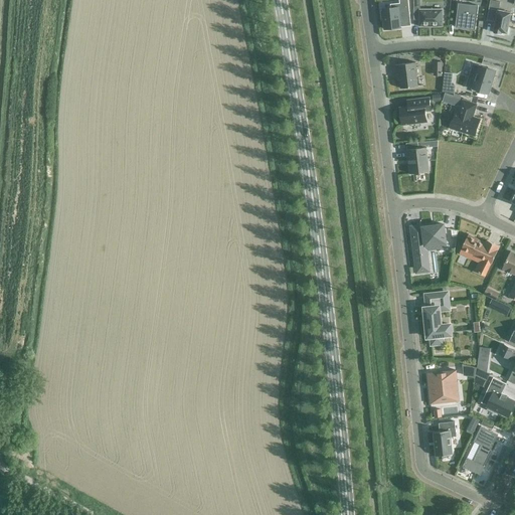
[(382,11),(380,11),(381,19),(383,19),(384,30),(400,28),(400,27),(400,20),(404,16),(404,15),(409,15),(407,0),(398,0),(399,4),(390,4),(390,8),(382,9),(382,11)]
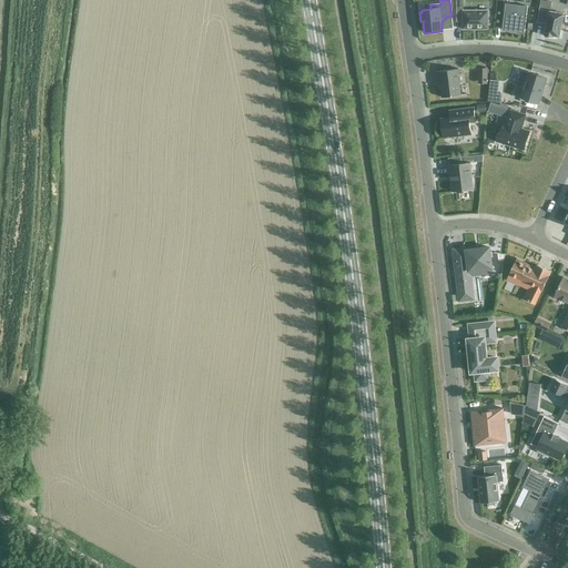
[(541,2),(539,12),(548,13),(549,11),(550,3),(541,2)]
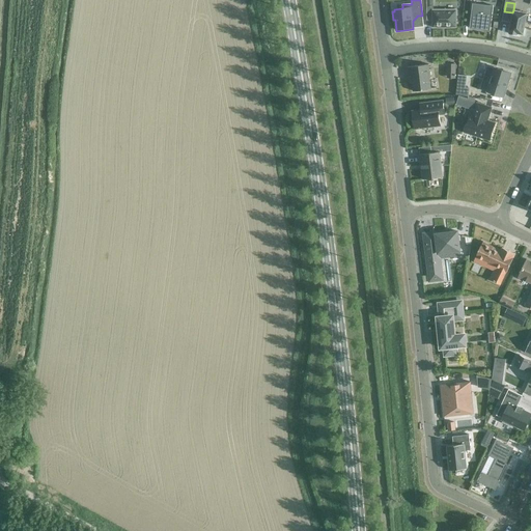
[(471,11),(469,28),(477,29),(477,28),(480,28),(480,30),(490,31),(493,6),(479,4),(478,12),(471,11)]
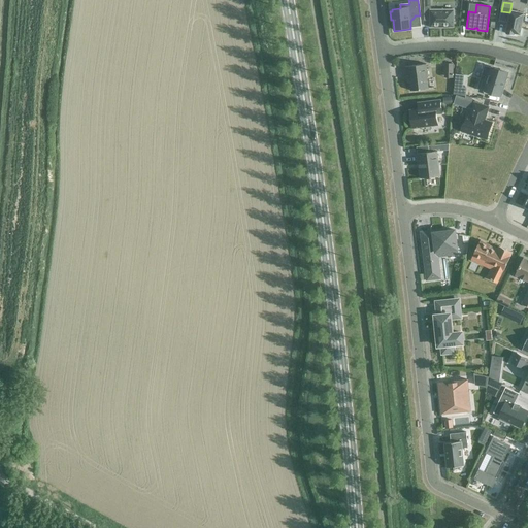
[(430,10),(430,21),(430,28),(453,27),(453,10),(430,10)]
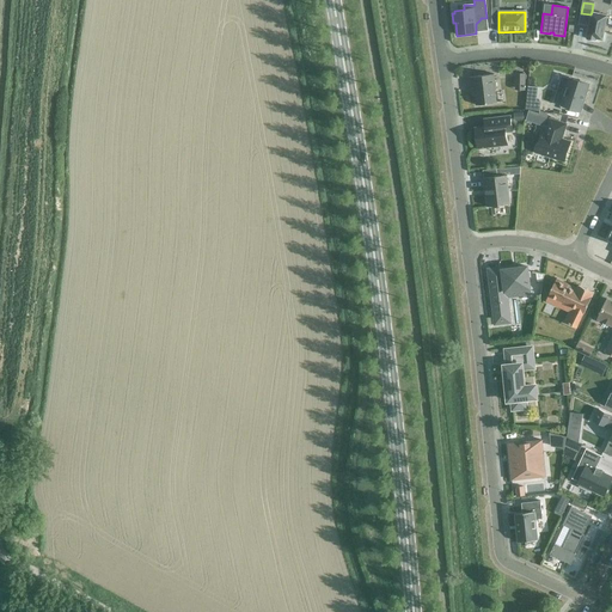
[(581,13),(579,25),(588,26),(586,40),(597,41),(597,40),(603,41),(607,16),(592,12),(591,14),(581,13)]
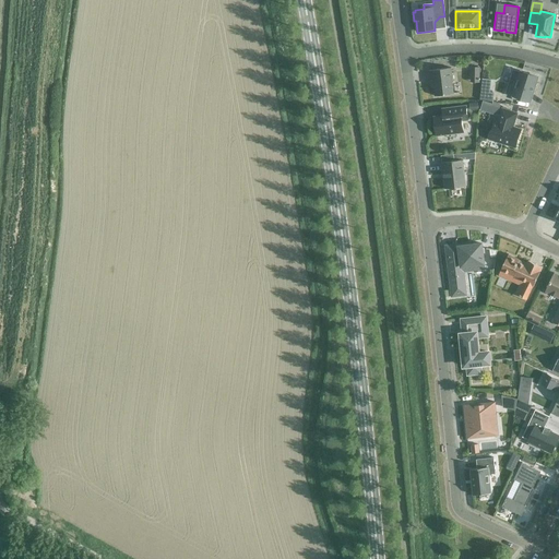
[(453,83),(451,68),(428,71),(429,81),(432,81),(435,97),(453,95),(452,83),(453,83)]
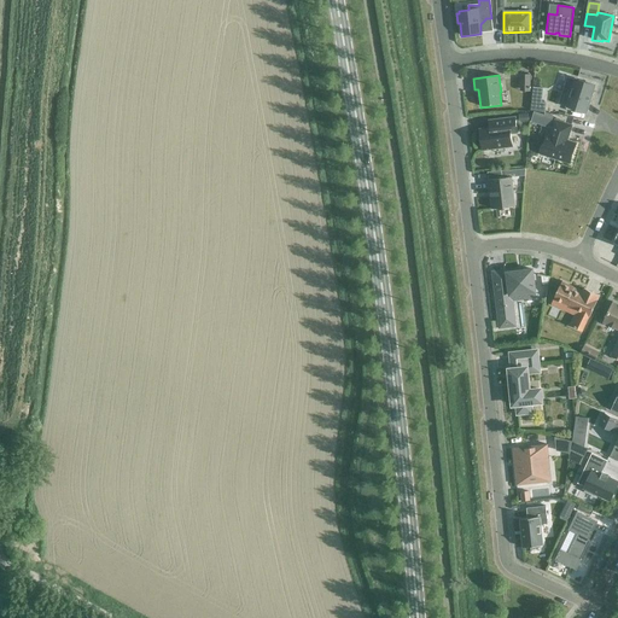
[(530,75),(520,75),(520,91),(530,92),(530,75)]
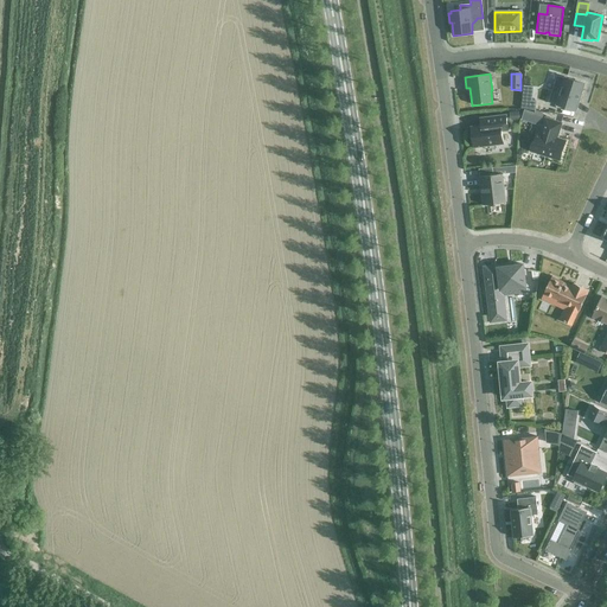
[(557,77),(549,102),(556,104),(556,106),(575,112),(583,84),(564,78),(564,80),(557,77)]
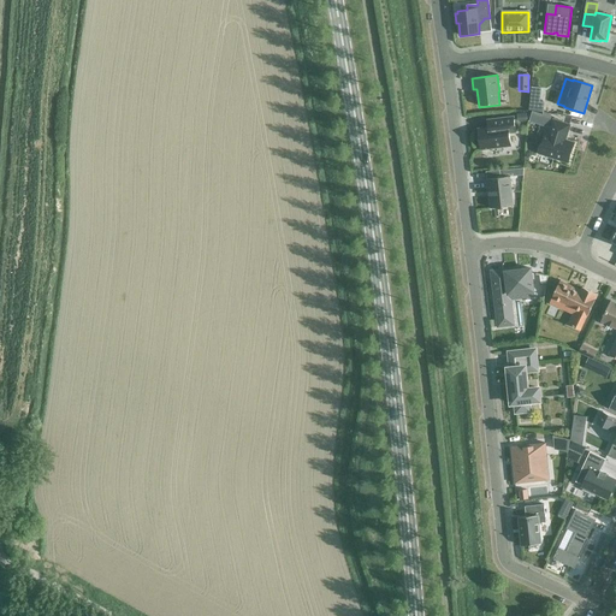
[(529,101),(528,110),(543,112),(544,104),(539,102),(529,101)]
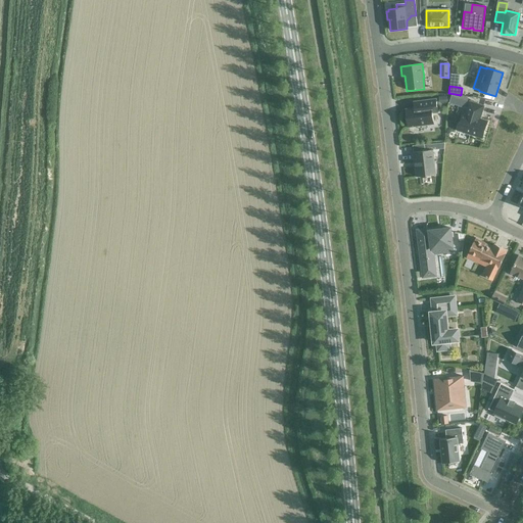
[(461,97),(458,106),(465,108),(468,99),(461,96),(461,97)]
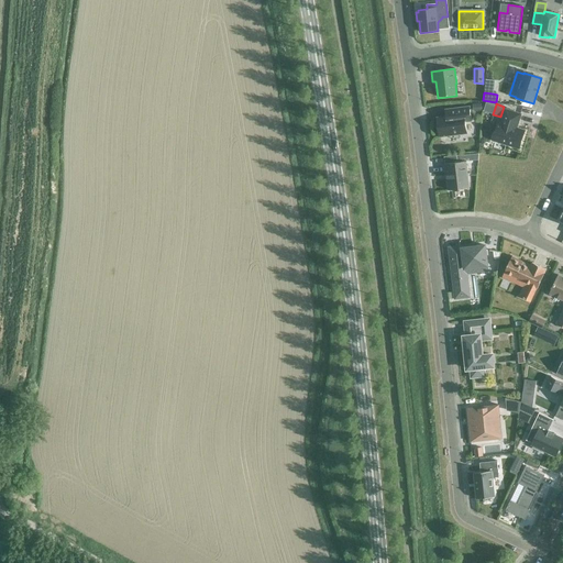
[(471,121),(468,107),(445,110),(446,118),(437,119),(439,136),(466,133),(465,122),(471,121)]
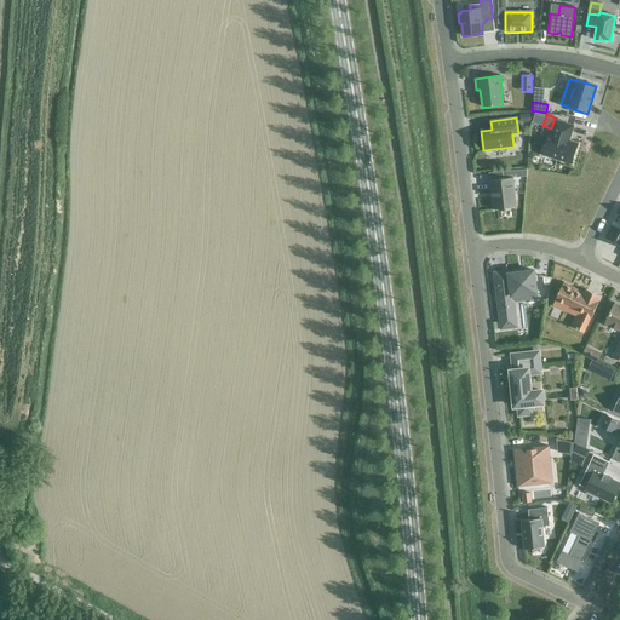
[(568,142),(573,126),(557,121),(552,136),(549,136),(543,154),(572,164),(578,144),(568,142)]
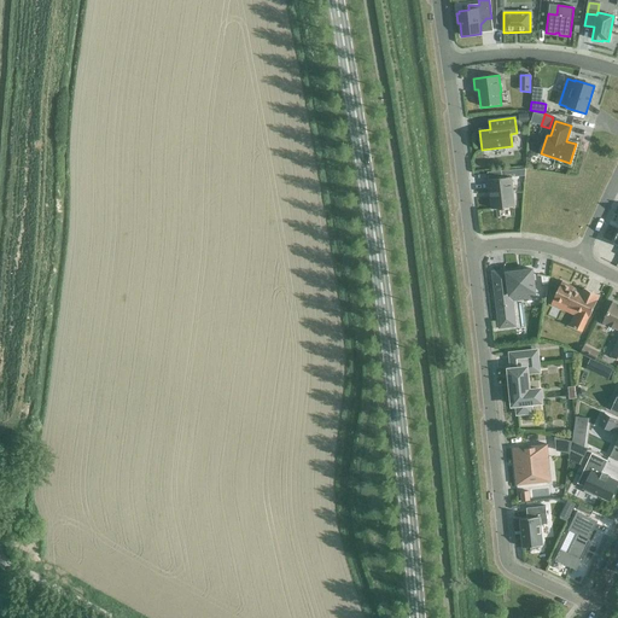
[(525,168),(490,172),(491,180),(508,178),(507,174),(514,173),(514,176),(525,175),(525,168)]
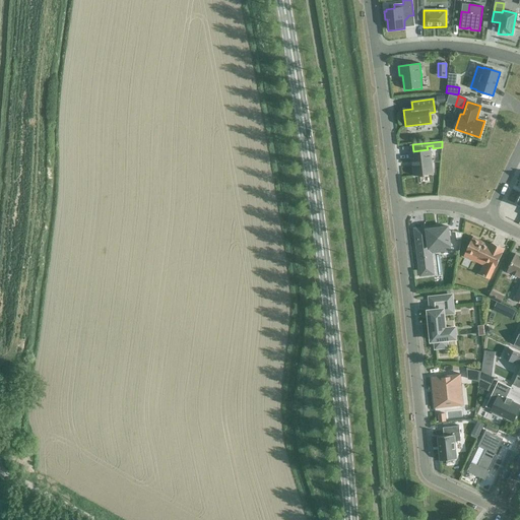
[(413,151),(408,151),(409,159),(412,159),(414,176),(434,174),(431,149),(428,149),(413,151)]
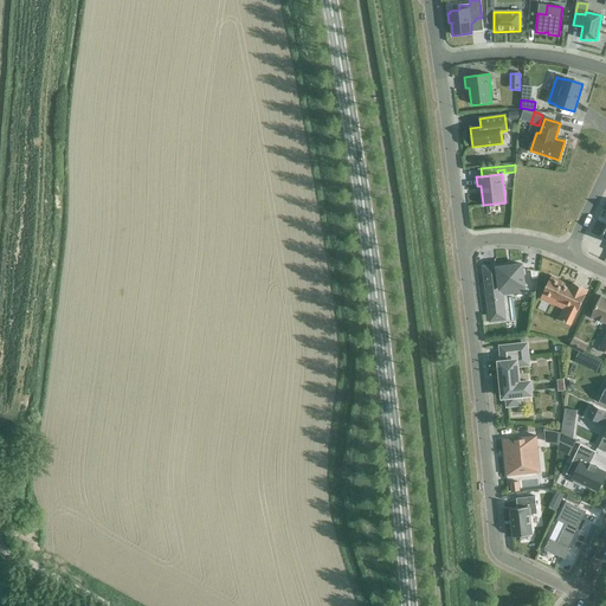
[(523,291),(522,281),(523,281),(522,264),(497,268),(497,272),(483,274),(488,314),(489,321),(504,320),(502,294),(523,291)]
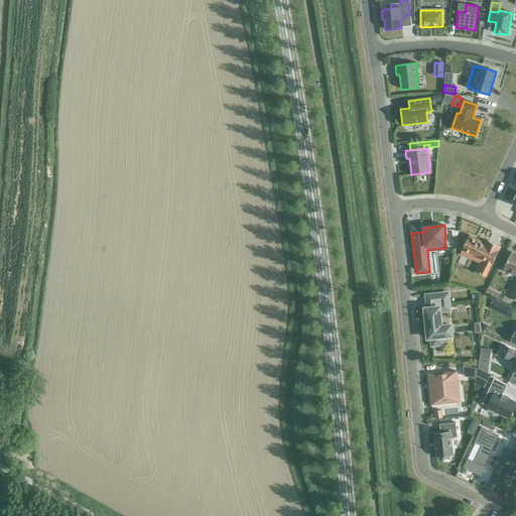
[(492,265),(500,247),(487,241),(486,244),(479,241),(480,240),(469,235),(462,251),(471,256),(470,257),(479,261),(480,260),(484,262),(479,273),(486,277),(491,265),(492,265)]
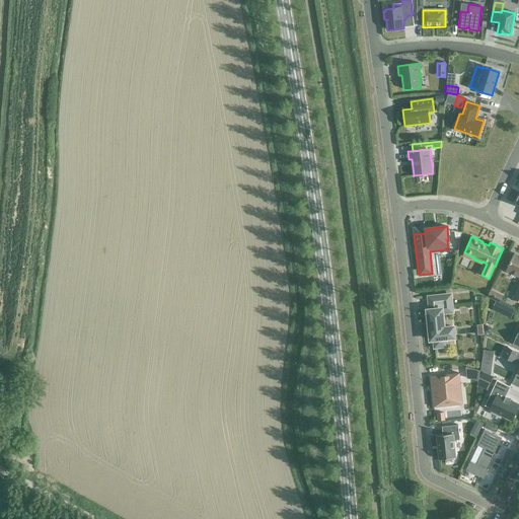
[(518,255),(514,253),(506,271),(518,276),(518,285),(512,299),(518,302),(518,255)]
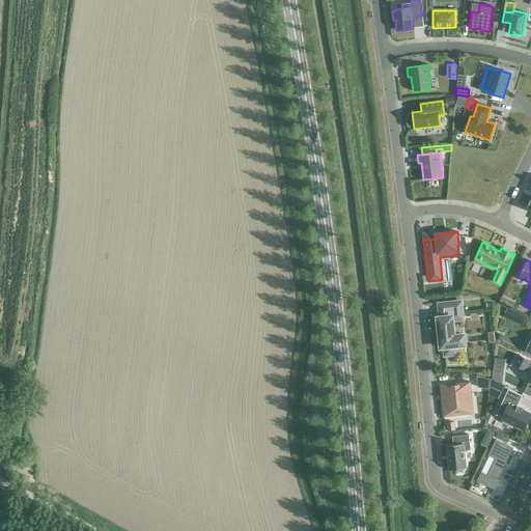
[(514,304),(502,298),(498,304),(511,310),(514,304)]
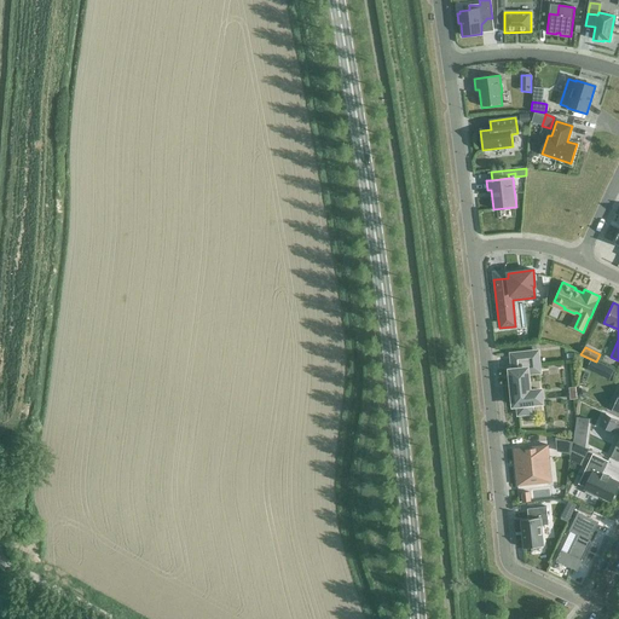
[(513,370),(509,371),(510,383),(512,382),(514,406),(518,405),(519,415),(520,415),(520,412),(530,411),(531,414),(531,404),(542,403),(541,403),(539,392),(541,392),(541,391),(530,392),(527,374),(539,372),(537,352),(512,354),(513,370)]
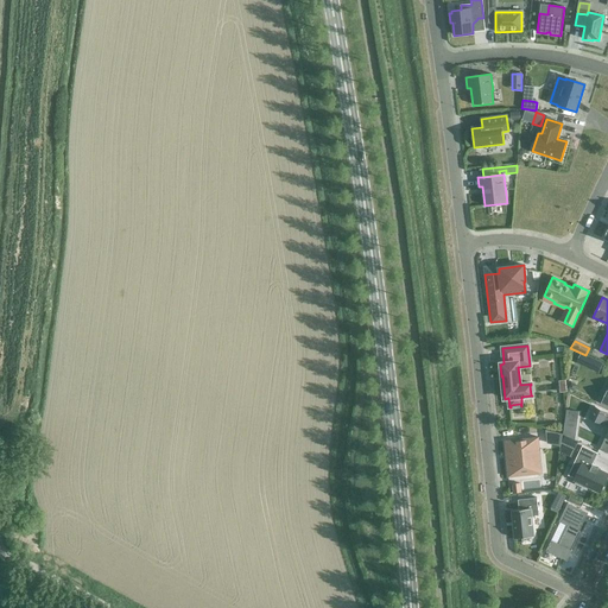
[(581,354),(577,361),(586,366),(589,358),(586,356),(581,354)]
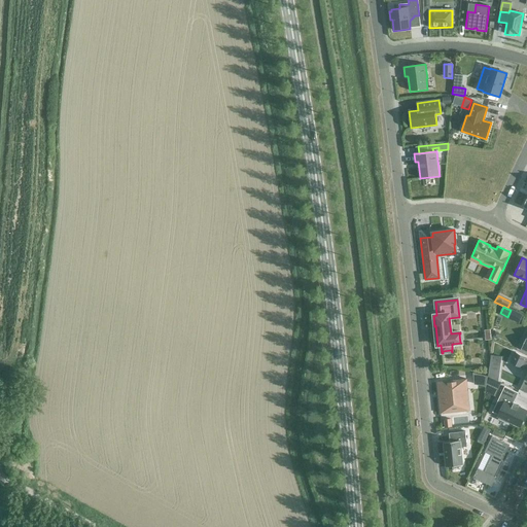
[(526,357),(515,352),(510,362),(521,367),(523,362),(526,364),(526,374),(520,389),(526,392),(526,357)]
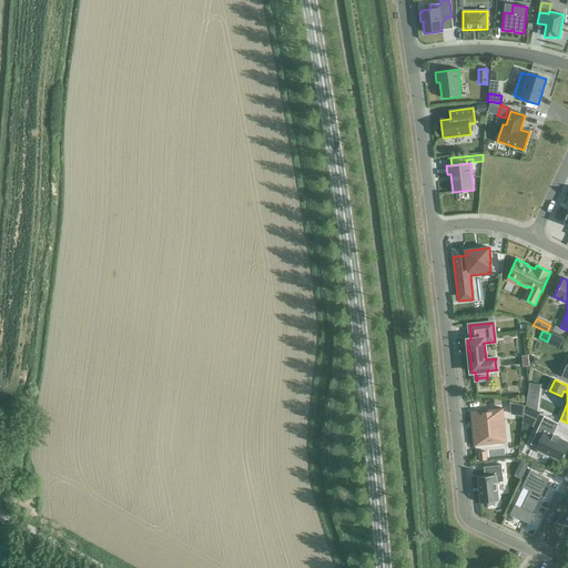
[(527,394),(526,406),(537,412),(539,395),(527,394)]
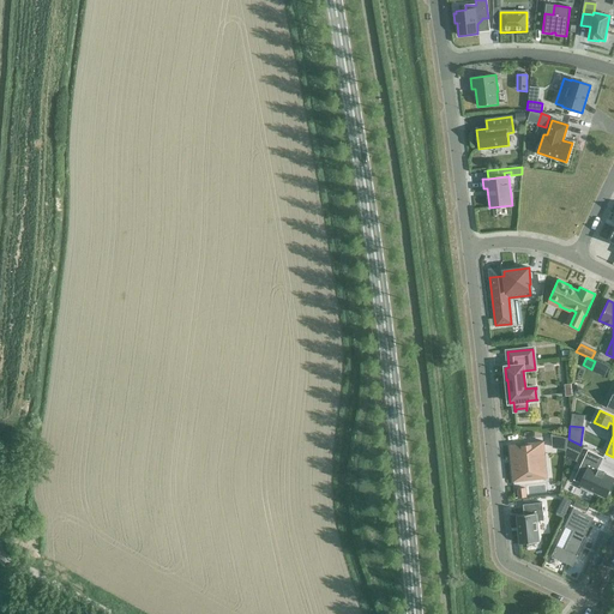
[(567,438),(552,435),(553,449),(566,449),(566,447),(567,438)]
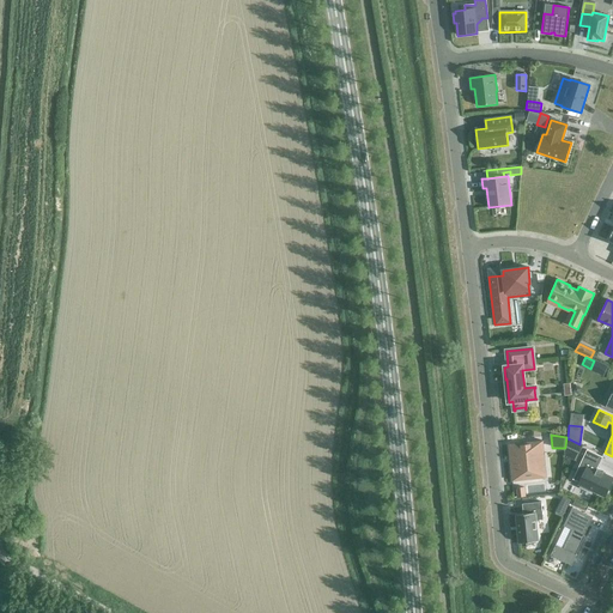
[(566,437),(565,447),(576,453),(580,444),(568,438),(566,437)]
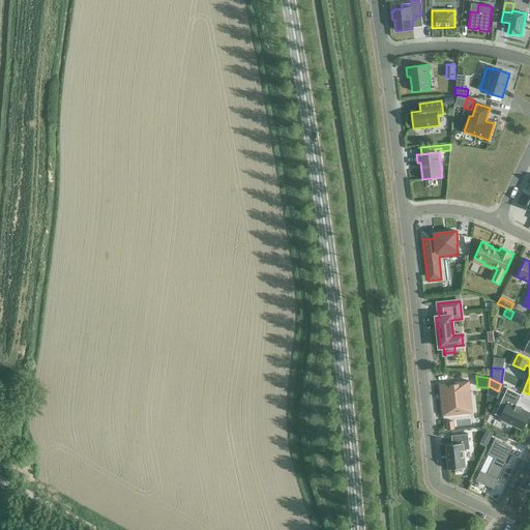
[(439,385),(443,416),(462,414),(460,399),(468,398),(467,382),(439,385)]
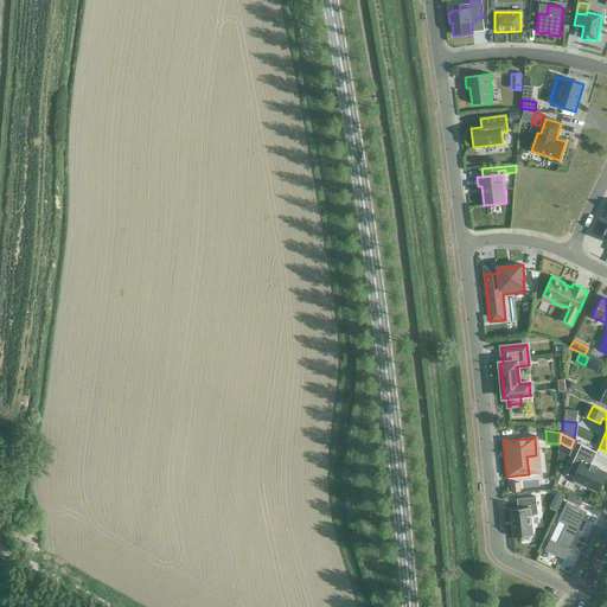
[(581,446),(572,467),(577,471),(574,478),(573,480),(575,480),(574,483),(573,483),(583,489),(585,487),(583,487),(585,485),(599,492),(600,489),(606,478),(606,474),(606,473),(596,470),(598,467),(596,467),(596,468),(592,466),(592,465),(590,466),(589,466),(590,464),(596,453),(581,446)]
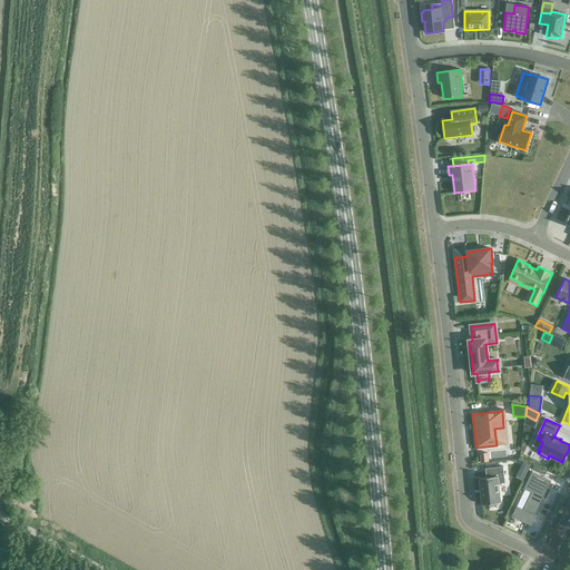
[(534,465),(532,470),(542,474),(544,471),(534,465)]
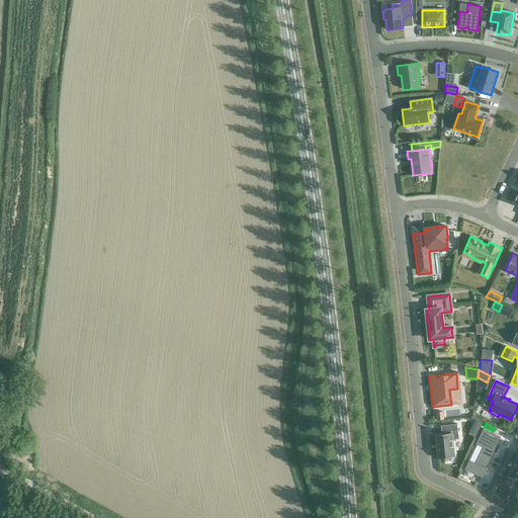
[(442,434),(435,435),(438,459),(455,457),(453,440),(458,439),(457,424),(441,426),(442,434)]
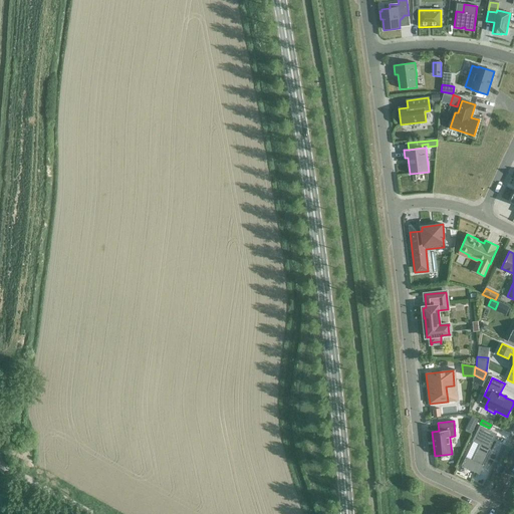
[(466,457),(461,466),(479,474),(484,465),(483,465),(490,449),(489,449),(496,434),(480,426),(472,441),(480,445),(472,460),(466,457)]
